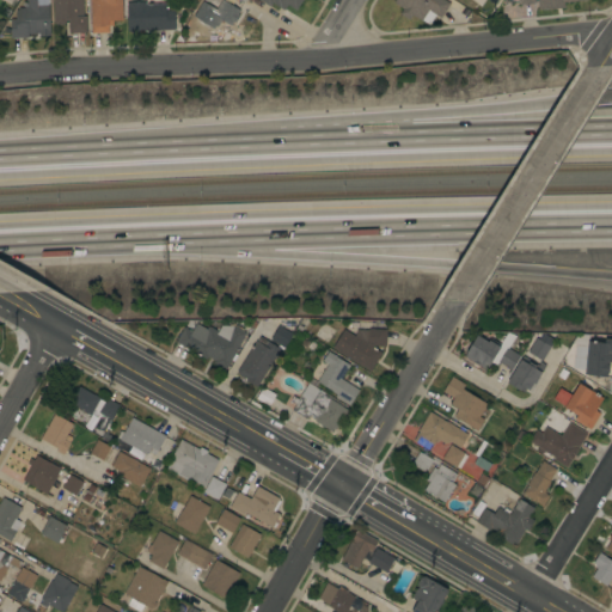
[(48,0),(49,36),(38,36),(38,34),(26,34),(26,37),(10,37),(10,19),(14,18),(14,10),(17,10),(17,7),(23,7),(23,4),(25,4),(25,0),(48,0)]
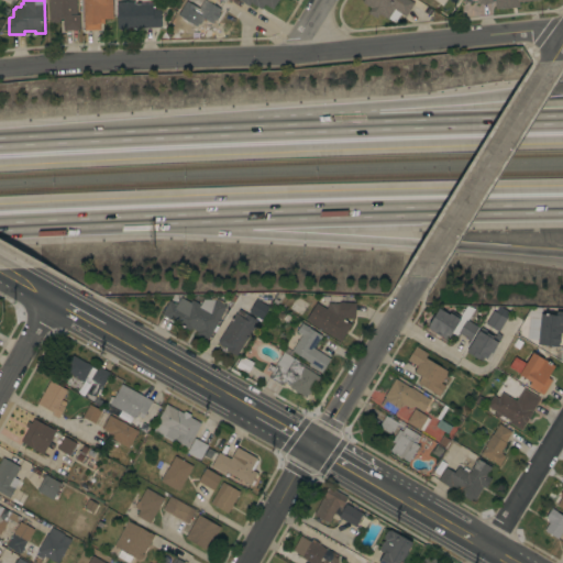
[(47,0),(75,0),(76,14),(79,14),(79,30),(63,31),(63,20),(59,20),(59,22),(51,23),(51,22),(48,22),(47,0)]
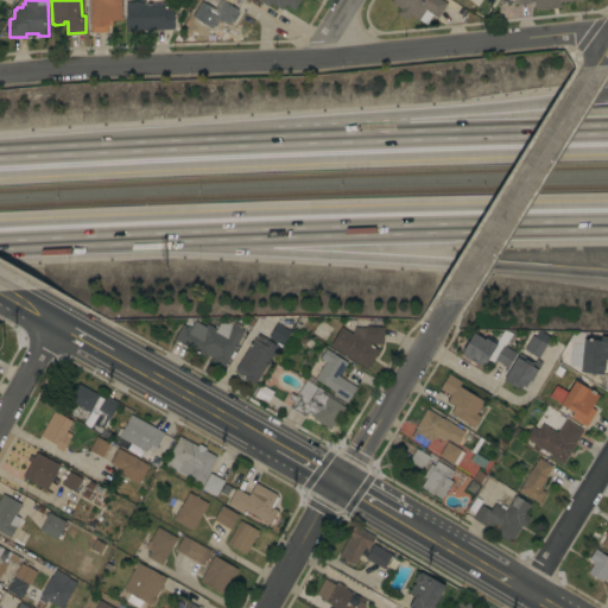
[(120,0),(121,20),(112,20),(112,25),(107,25),(107,32),(92,33),(90,26),(89,0),(120,0)]
